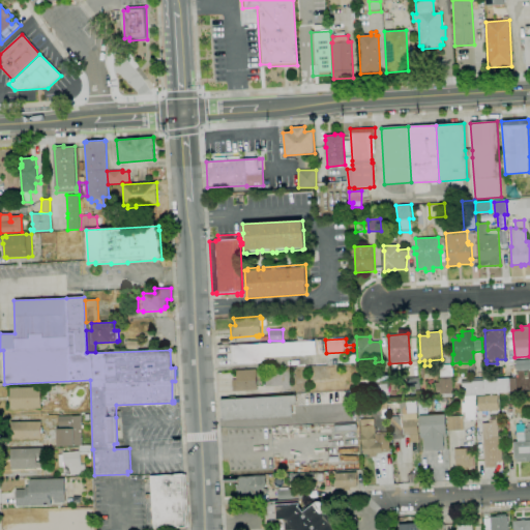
[(232,364),(232,359),(228,359),(228,352),(232,352),(231,346),(261,344),(322,340),(323,353),(264,357),(264,362),(232,364)]
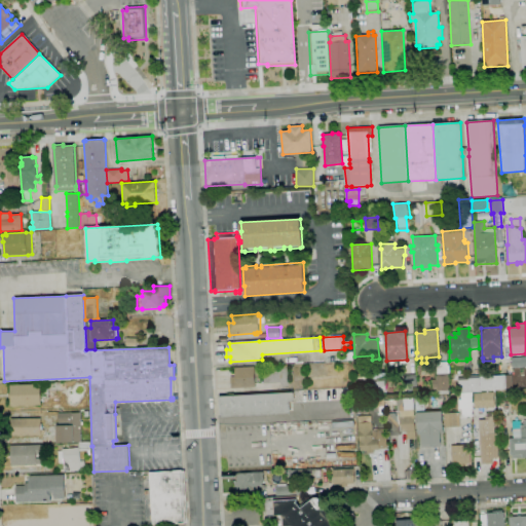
[(126,346),(124,346),(124,339),(126,339),(138,338),(138,346),(126,346)]
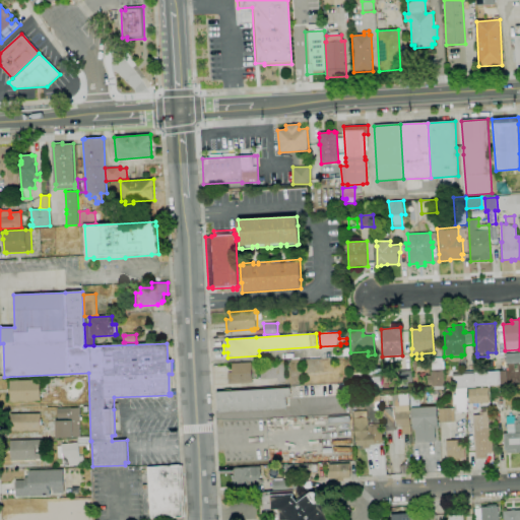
[(519,363),(506,364),(506,353),(519,352),(519,363)]
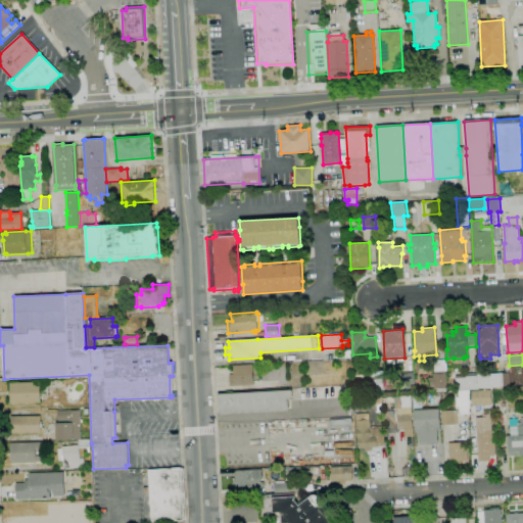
[(433,392),(433,386),(430,386),(429,378),(433,377),(432,360),(445,359),(445,372),(446,372),(447,388),(446,388),(446,392),(433,392)]
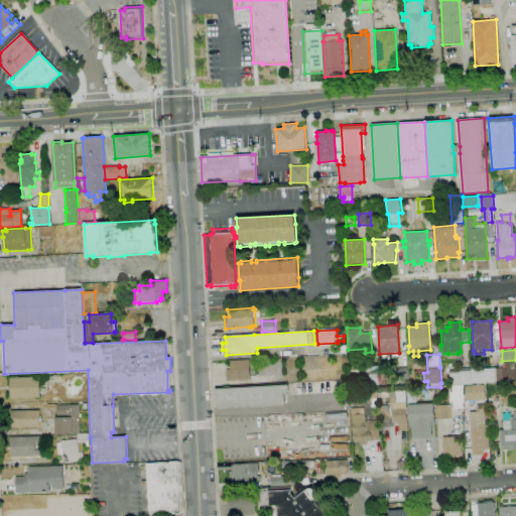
[(227,381),(226,370),(231,370),(230,361),(250,359),(250,362),(257,361),(257,367),(250,368),(251,379),(227,381)]
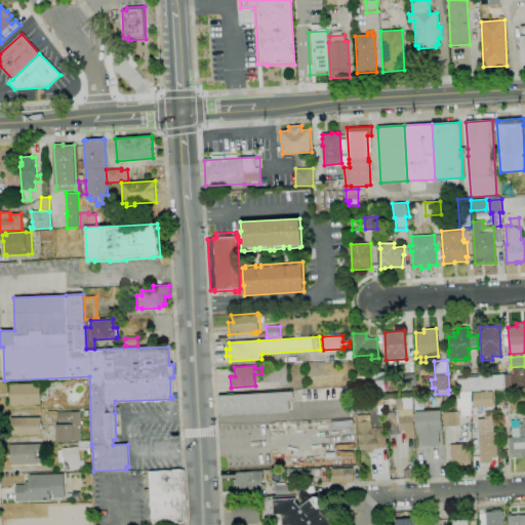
[(404,389),(403,374),(415,374),(416,388),(404,389)]
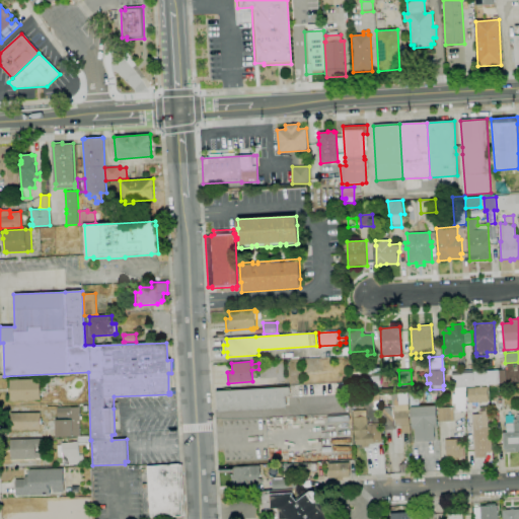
[(466,411),(455,411),(455,403),(452,403),(452,394),(455,394),(455,388),(452,388),(452,372),(461,372),(461,370),(505,370),(506,376),(510,376),(510,382),(474,385),(474,387),(486,386),(488,402),(467,402),(467,387),(466,388),(466,411)]
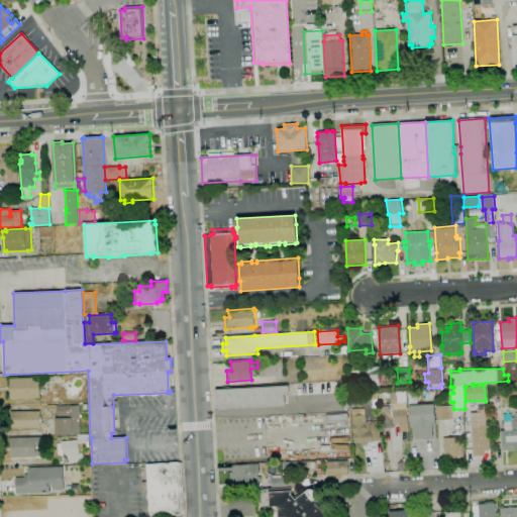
[(368,389),(367,373),(379,372),(380,389),(368,389)]
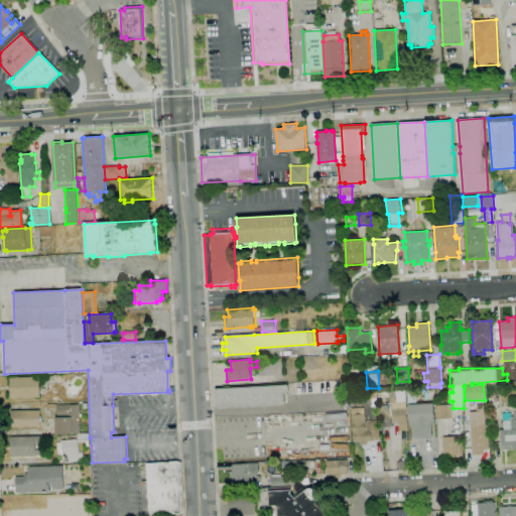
[(12,398),(11,391),(9,391),(8,378),(11,378),(40,377),(40,398),(12,398)]
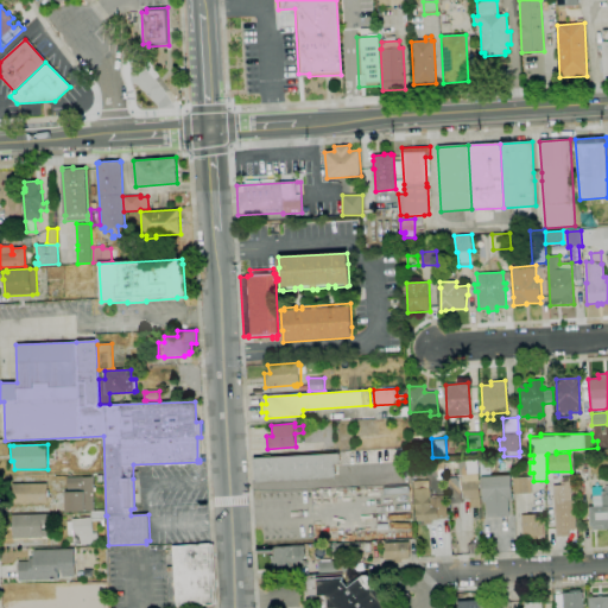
[(255,482),(253,458),(340,454),(341,464),(335,464),(336,477),(255,482)]
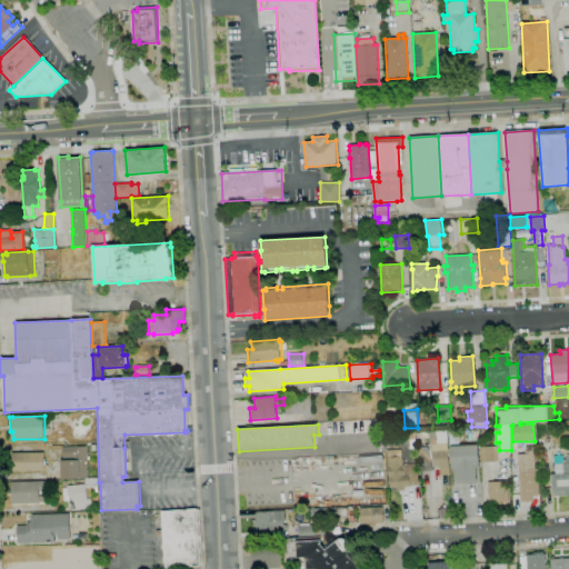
[(538,447),(537,431),(551,430),(552,447),(538,447)]
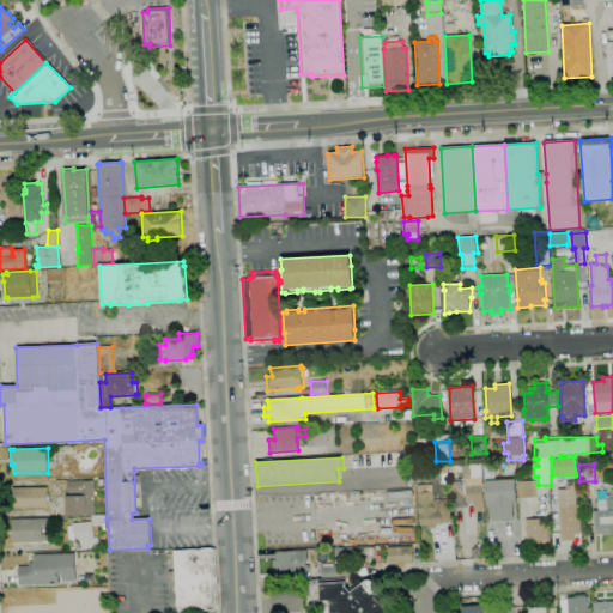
[(467,503),(466,496),(462,496),(462,481),(442,483),(441,474),(439,474),(439,466),(461,465),(461,479),(481,478),(483,503),(467,503)]
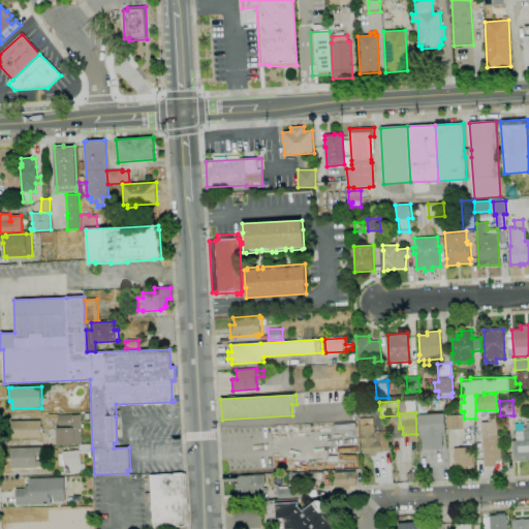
[(424,450),(424,437),(419,437),(418,416),(417,416),(416,403),(426,402),(427,414),(444,413),(445,433),(442,433),(443,449),(424,450)]
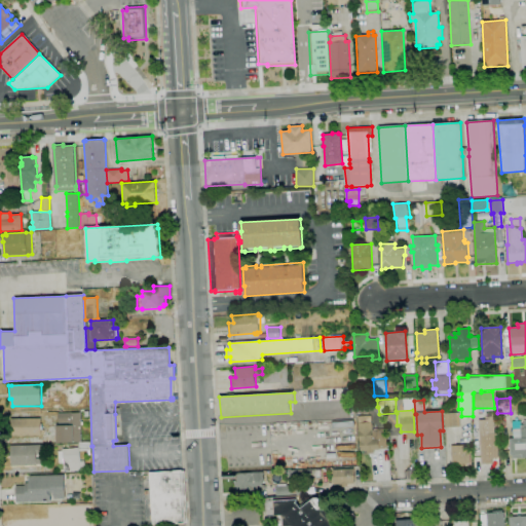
[(81,443),(57,442),(57,433),(57,425),(59,425),(59,413),(72,413),(72,412),(81,412),(81,422),(83,422),(83,424),(81,424),(81,425),(81,443)]
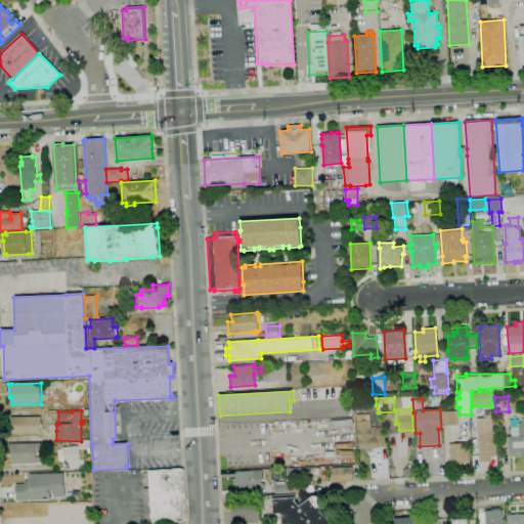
[(479,463),(475,420),(483,419),(483,411),(492,410),(496,457),(490,459),(490,462),(479,463)]
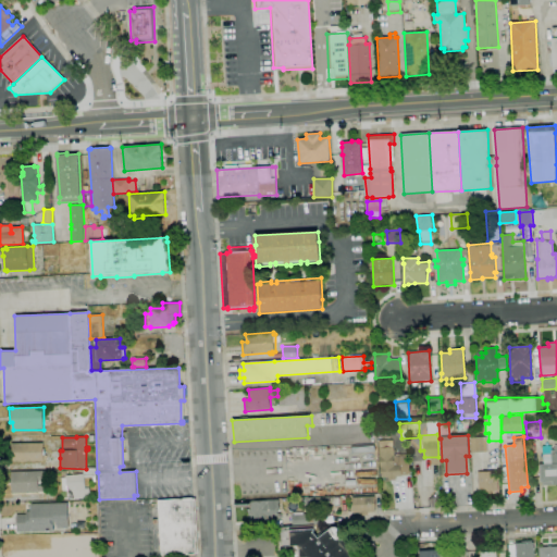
[(486,452),(469,452),(469,437),(486,437),(486,452)]
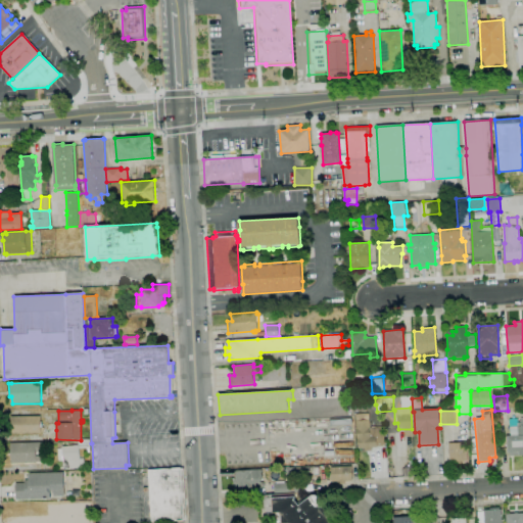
[(365,450),(365,447),(358,448),(355,414),(364,413),(364,415),(368,414),(369,428),(375,427),(377,447),(371,448),(371,450),(365,450)]
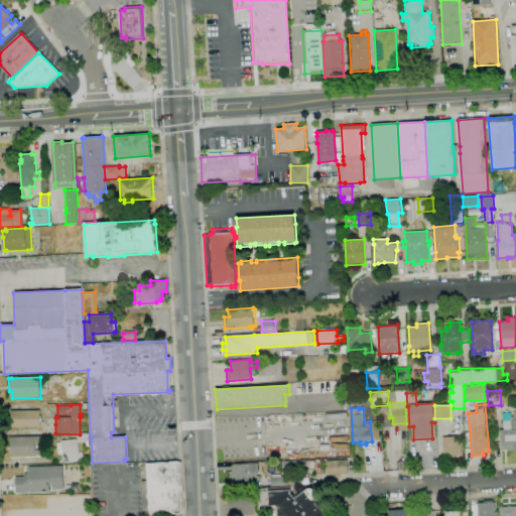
[(40,427),(11,427),(11,410),(40,410),(40,421),(43,421),(43,425),(40,425),(40,427)]
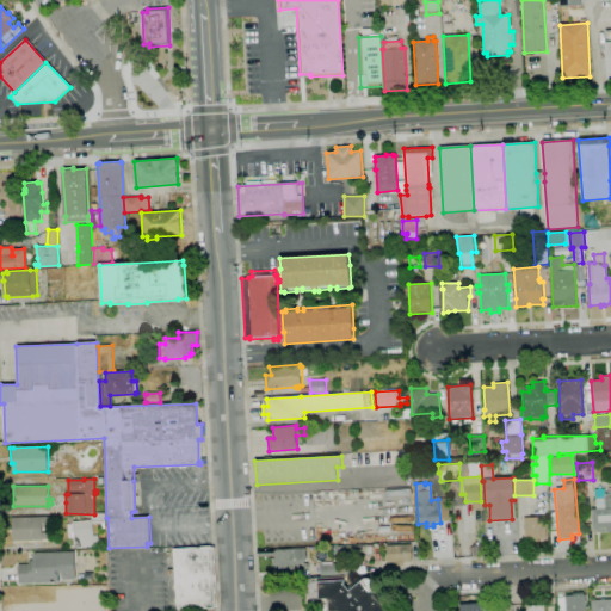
[(610,532),(594,534),(594,530),(593,530),(592,510),(596,510),(596,499),(605,498),(604,494),(610,493),(610,532)]
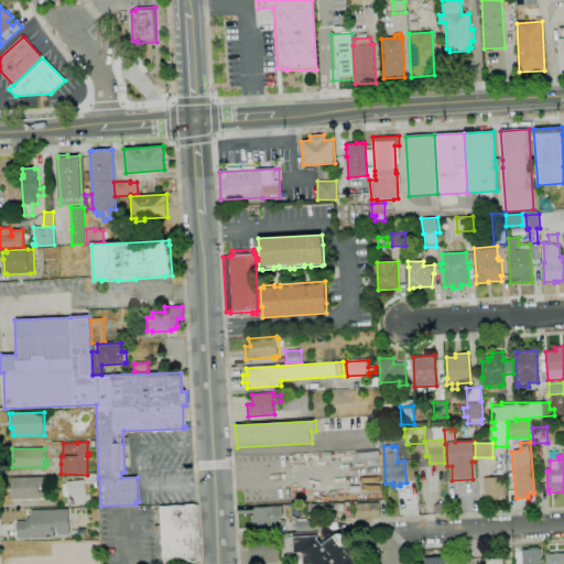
[(64,507),(62,484),(67,484),(66,481),(85,480),(84,475),(96,474),(97,483),(86,484),(86,495),(90,495),(91,503),(87,503),(87,505),(64,507)]
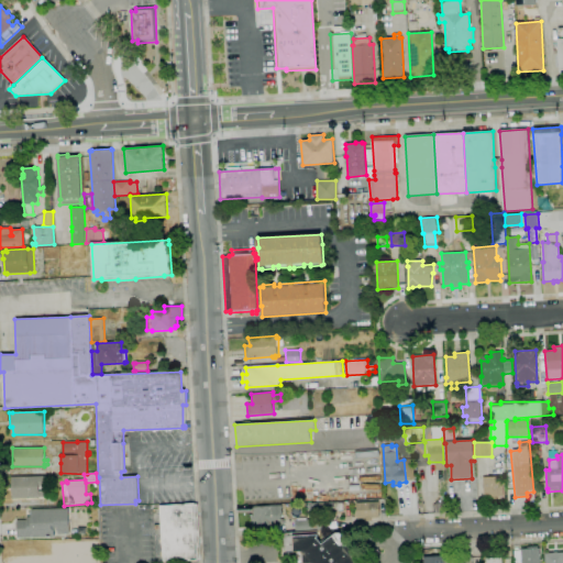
[(12,498),(11,477),(48,476),(50,487),(39,487),(39,490),(43,490),(44,496),(39,496),(39,498),(12,498)]
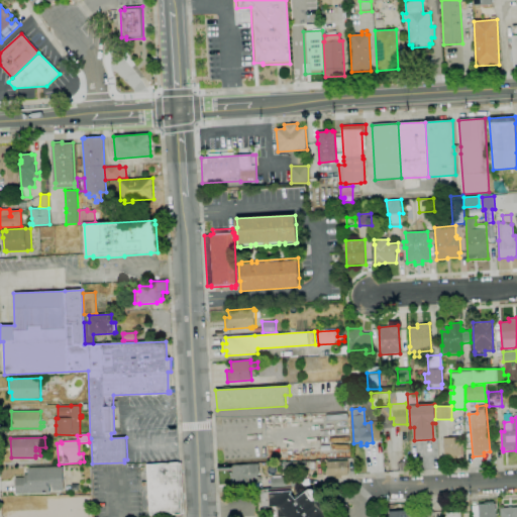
[(448,457),(448,456),(444,456),(443,438),(460,437),(461,454),(454,455),(455,457),(448,457)]
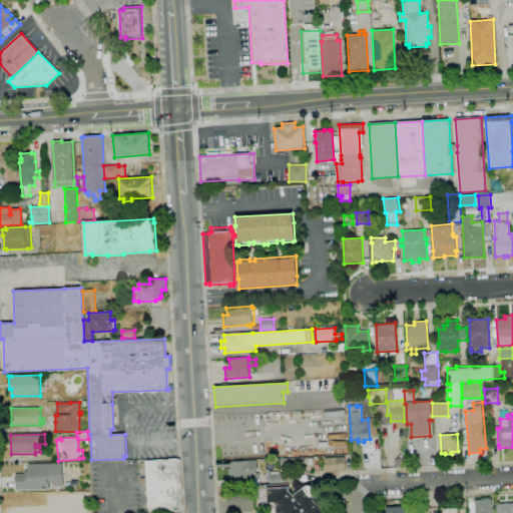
[(281,470),(280,459),(304,457),(304,468),(281,470)]
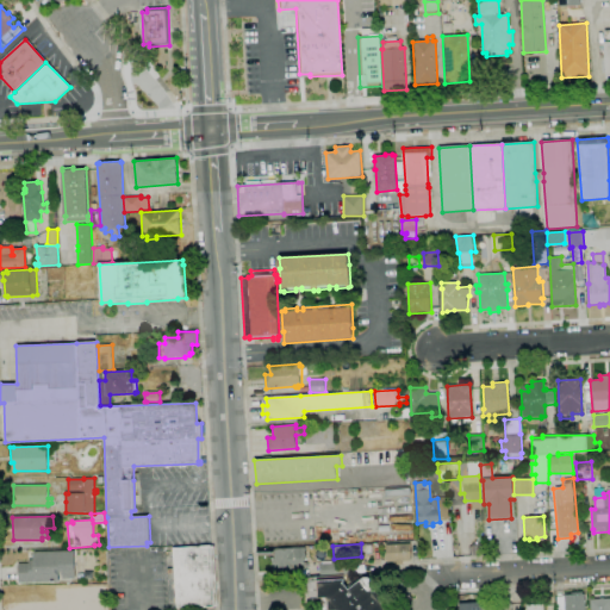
[(396,564),(396,561),(386,562),(385,545),(410,543),(411,561),(402,561),(402,564),(396,564)]
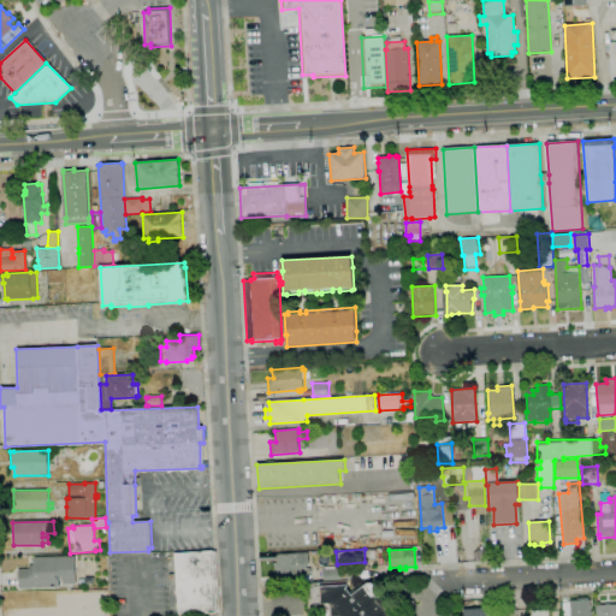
[(366,561),(366,551),(374,550),(375,560),(366,561)]
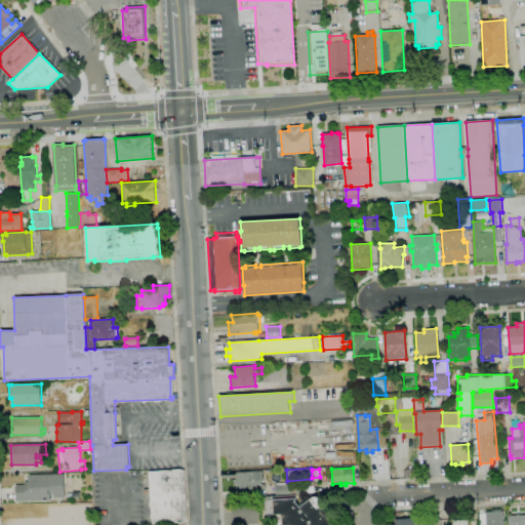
[(152,524),(150,492),(144,492),(144,488),(150,488),(149,472),(182,470),(182,471),(184,471),(187,521),(185,522),(185,523),(152,524)]
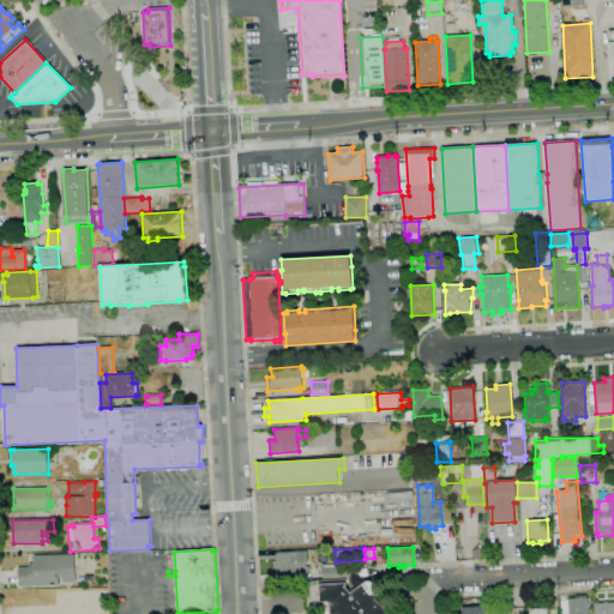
[(305,575),(275,576),(275,553),(307,552),(307,564),(306,564),(306,566),(309,565),(309,573),(305,573),(305,575)]
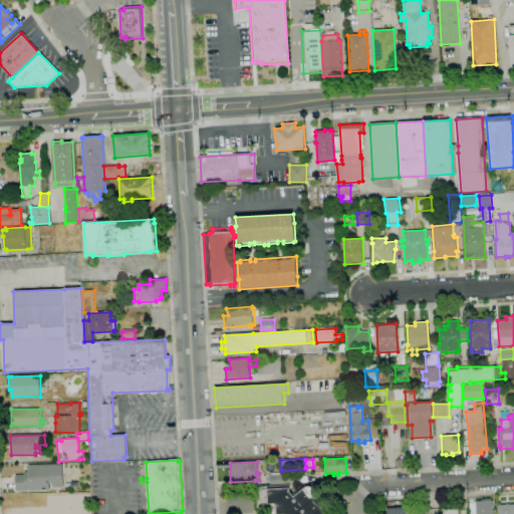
[(30,492),(30,490),(16,491),(15,475),(24,474),(24,472),(28,472),(28,465),(63,464),(63,473),(70,472),(70,471),(74,471),(74,478),(73,479),(73,481),(63,481),(63,487),(53,487),(53,482),(49,482),(50,491),(30,492)]
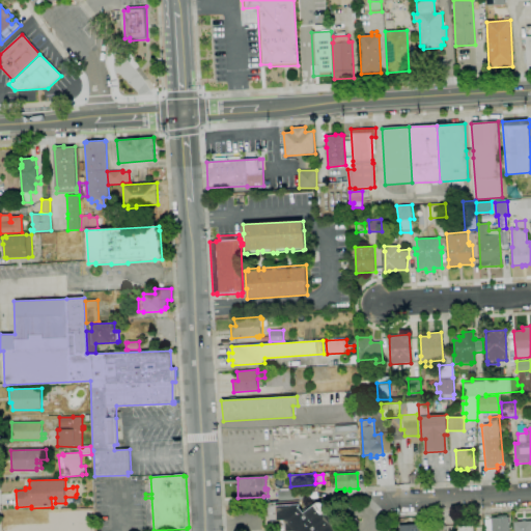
[(278,492),(304,491),(304,501),(299,501),(278,502),(278,492)]
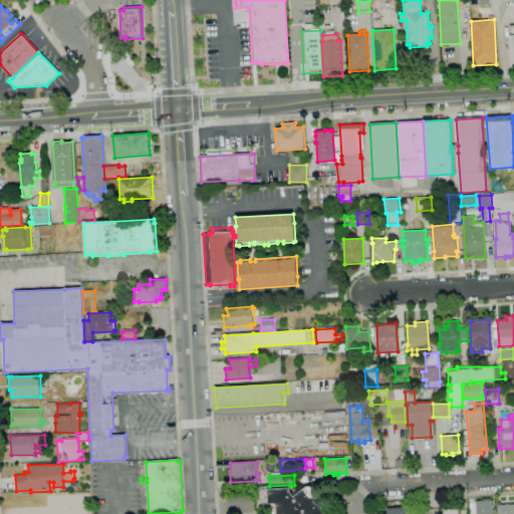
[(289,485),(290,492),(294,497),(306,487),(310,487),(311,488),(312,496),(314,498),(319,498),(320,500),(321,507),(323,509),(328,509),(329,511),(329,513),(271,513),(271,505),(258,505),(258,486),(269,486),(289,485)]
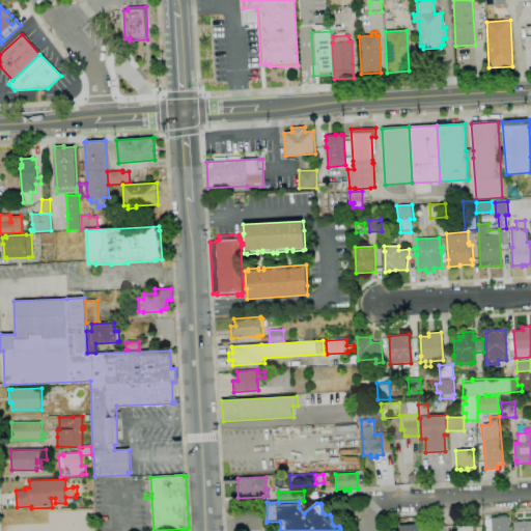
[(491,530),(491,518),(497,518),(497,515),(506,515),(507,518),(509,516),(509,530),(491,530)]
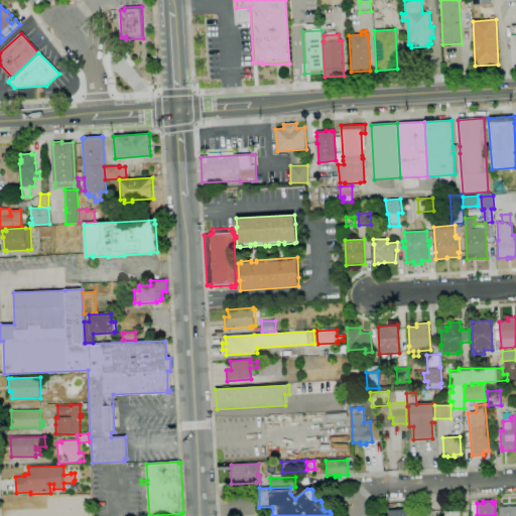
[(499,515),(499,507),(507,507),(507,506),(511,505),(511,507),(515,506),(515,515),(499,515)]
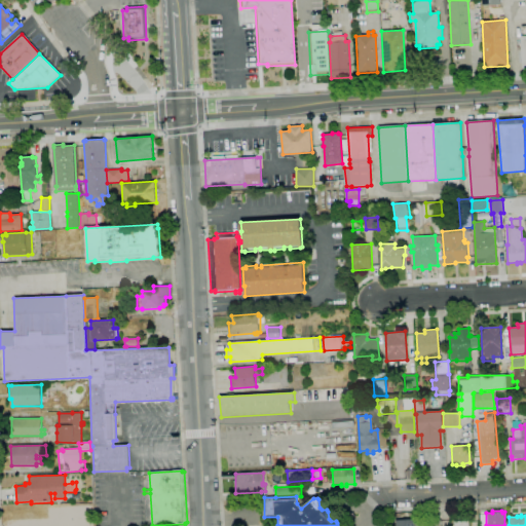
[(454,525),(454,522),(453,522),(452,517),(468,517),(468,525),(454,525)]
